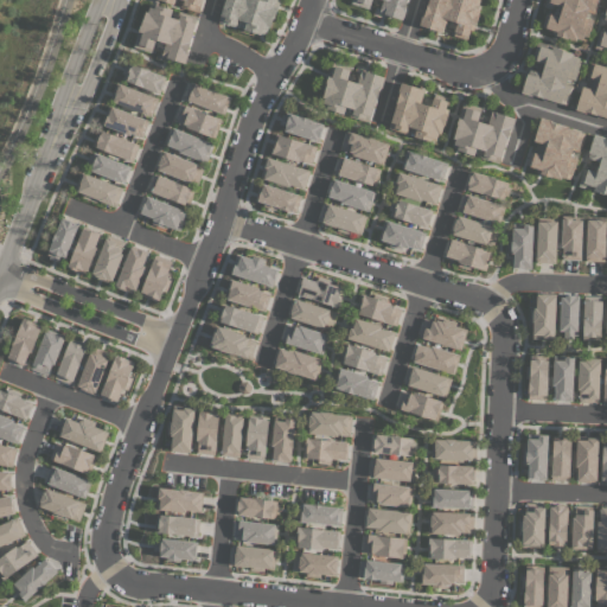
[(202,0),(198,12),(180,6),(181,0),(174,0),(173,4),(160,0),(202,0)]
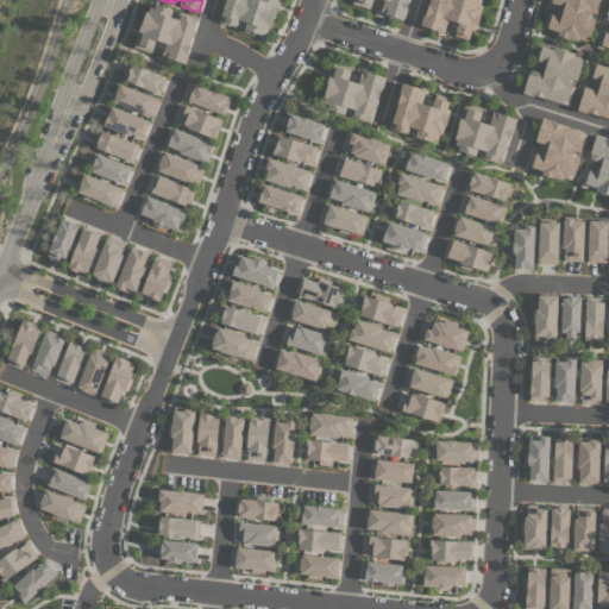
[(280,0),(275,18),(274,18),(271,27),(269,26),(267,33),(262,32),(261,35),(244,29),(246,22),(240,19),(238,27),(219,22),(225,0),(280,0)]
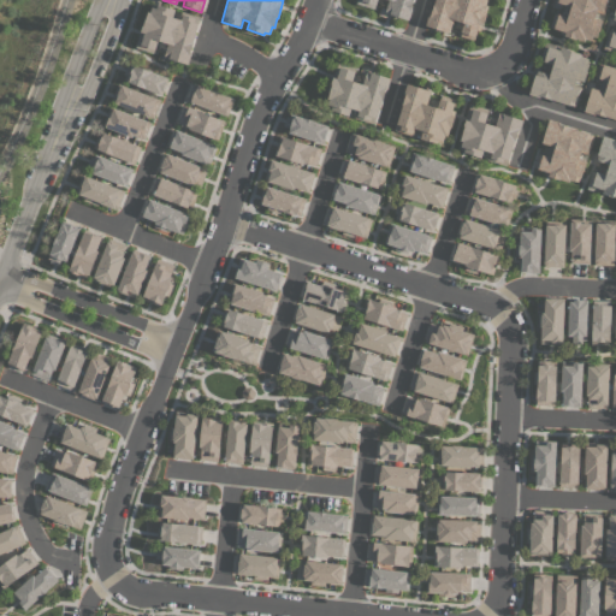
[(356,3),(356,0),(412,0),(410,7),(412,9),(409,19),(385,12),(388,0),(375,0),(374,9),(356,3)]
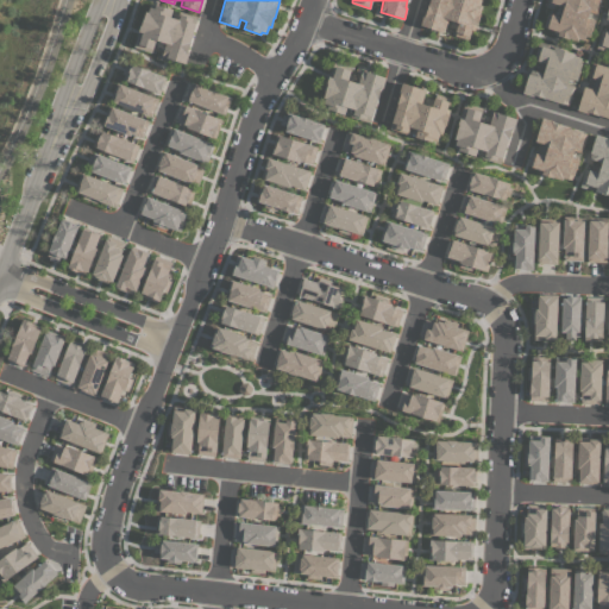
[(481,0),(481,4),(483,5),(479,13),(481,14),(477,25),(476,25),(475,30),(471,29),(468,39),(454,35),(458,22),(447,18),(444,31),(420,24),(424,13),(426,14),(429,0),(481,0)]
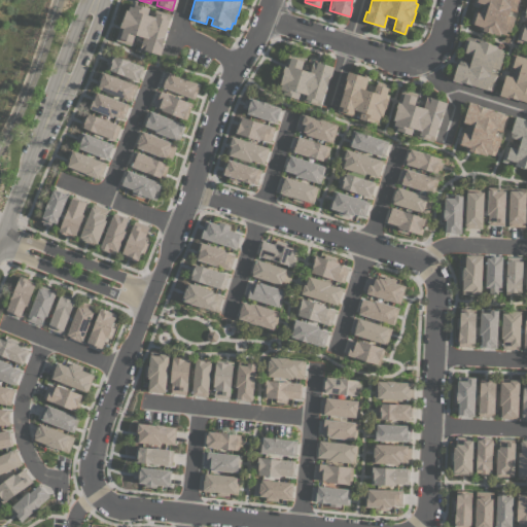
[(473,10),(485,14),(488,5),(477,1),(477,0),(520,0),(517,11),(511,9),(508,15),(515,18),(510,31),(507,31),(506,35),(500,33),(500,35),(492,33),(479,29),(480,26),(470,23),(473,10)]
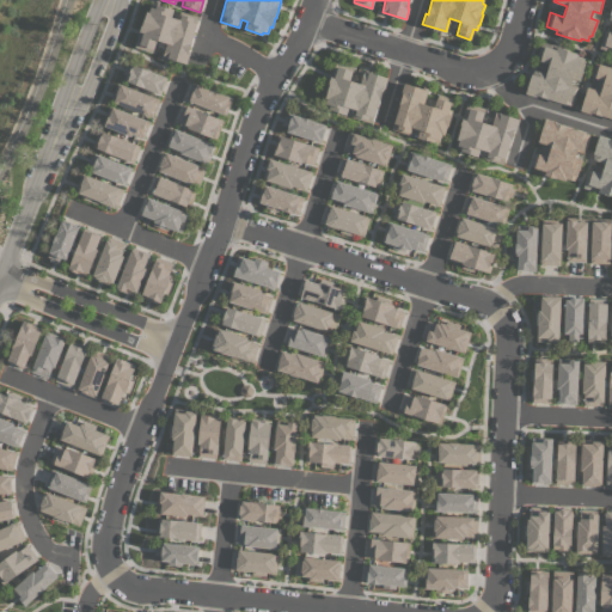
[(611,51),(599,48),(605,30),(611,31),(611,20),(607,19),(611,0),(611,51)]
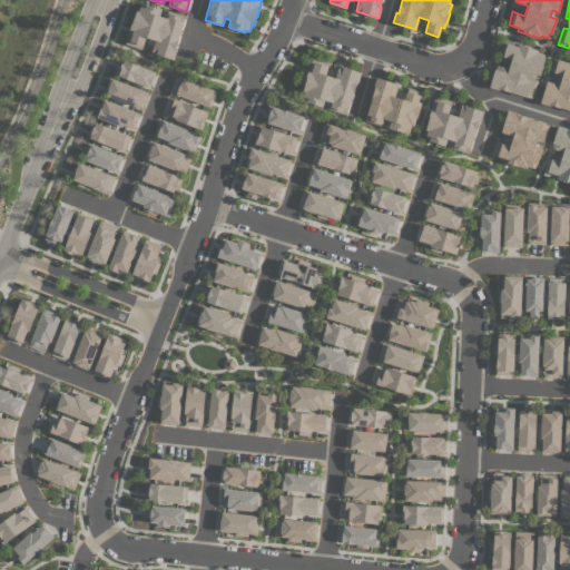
[(125,43),(133,19),(134,19),(137,10),(139,11),(141,3),(146,5),(146,3),(161,8),(159,15),(166,17),(167,10),(185,16),(178,39),(176,48),(177,49),(174,59),(151,52),(155,39),(146,37),(141,49),(125,43)]
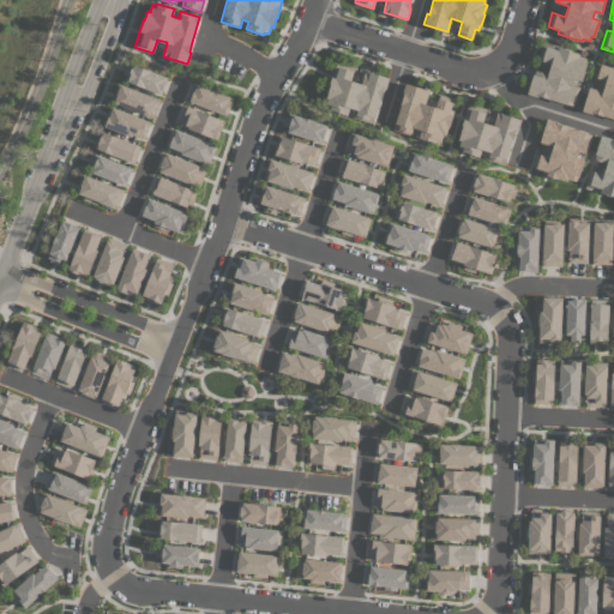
[(543,41),(571,49),(570,50),(579,53),(579,55),(584,58),(583,62),(587,64),(582,80),(575,79),(572,84),(579,86),(573,106),(539,95),(537,97),(528,94),(535,70),(548,74),(552,62),(537,59),(543,41)]
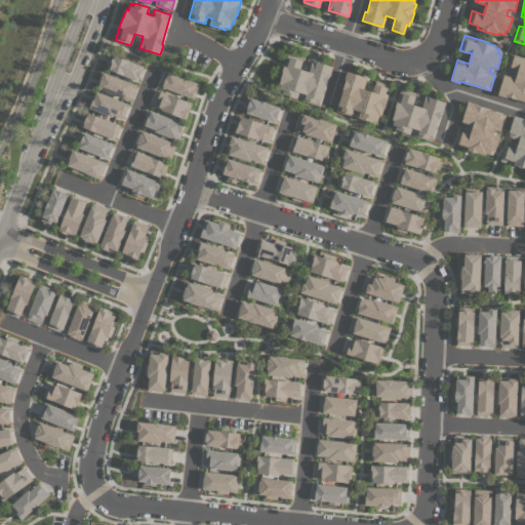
[(303,56),(299,68),(309,71),(312,59),(332,67),(329,76),(328,75),(319,106),(301,101),(304,93),(299,91),(297,98),(282,93),(282,91),(278,90),(280,84),(279,84),(281,76),(283,68),(282,68),(284,62),(285,62),(288,52),(303,56)]
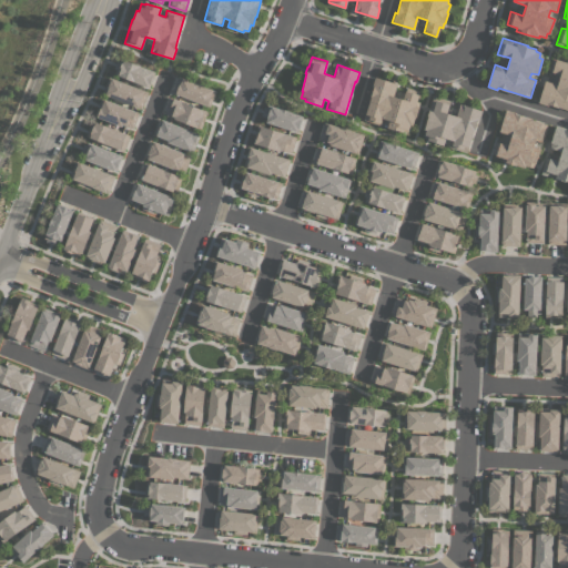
[(149,87),(114,73),(117,69),(113,68),(117,60),(120,61),(121,58),(155,72),(149,87)]
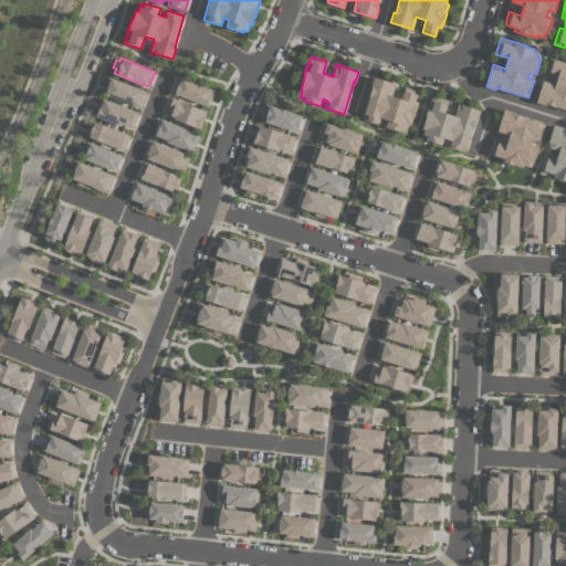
[(565,109),(546,104),(546,105),(536,102),(543,80),(556,84),(558,74),(546,70),(549,58),(561,61),(562,58),(565,59),(565,109)]
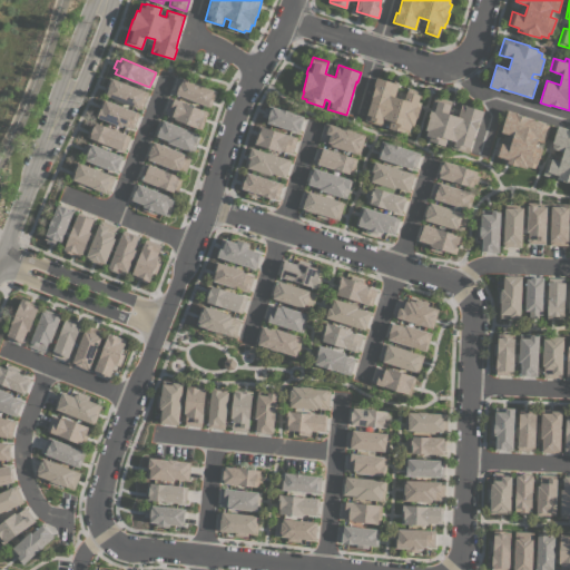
[(210,107),(173,91),(179,76),(216,91),(210,107)]
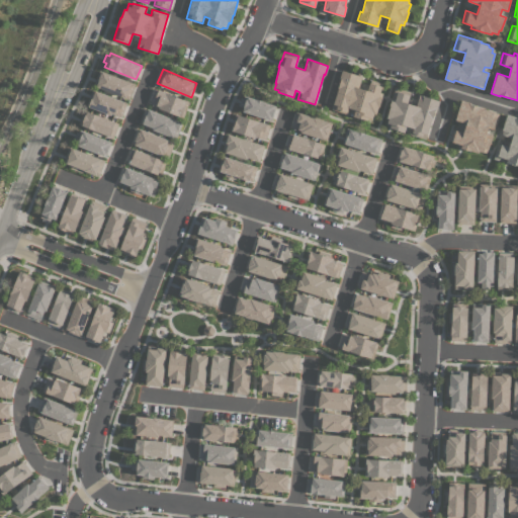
[(128,99),(93,85),(99,70),(135,84),(128,99)]
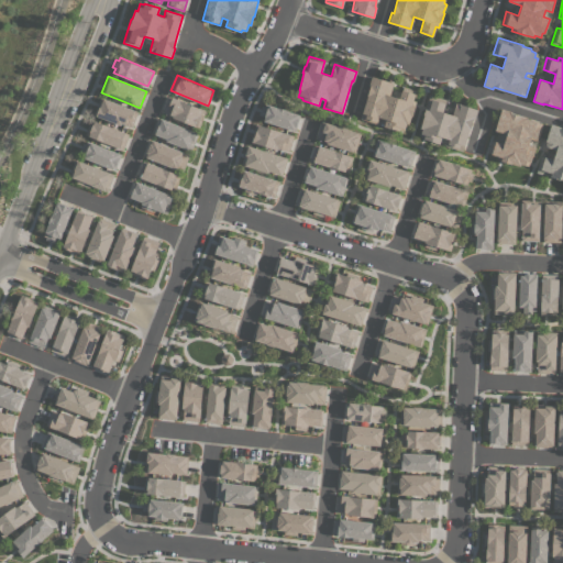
[(393,83),(389,95),(400,98),(404,86),(416,90),(412,100),(416,101),(415,105),(416,106),(412,116),(411,116),(408,124),(406,123),(404,131),(399,129),(399,131),(384,127),(386,119),(379,117),(378,123),(361,118),(371,84),(370,84),(372,76),(393,83)]
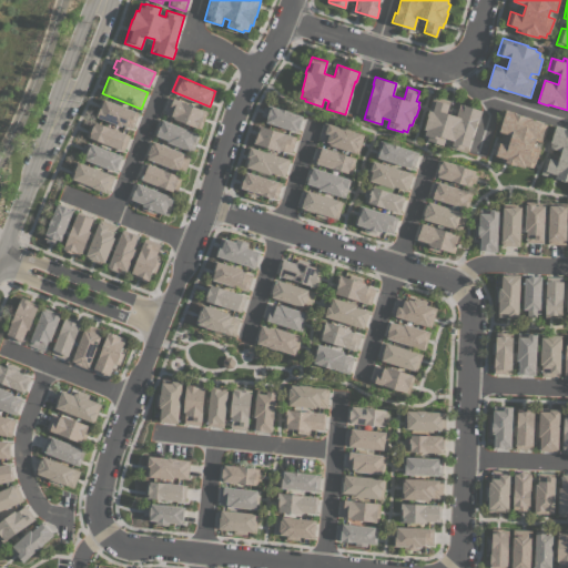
[(450,101),(446,112),(456,115),(460,103),(482,110),(478,121),(477,120),(467,152),(449,146),(452,140),(445,138),(443,144),(427,140),(428,139),(424,137),(426,130),(424,129),(427,120),(425,120),(433,95),(450,101)]
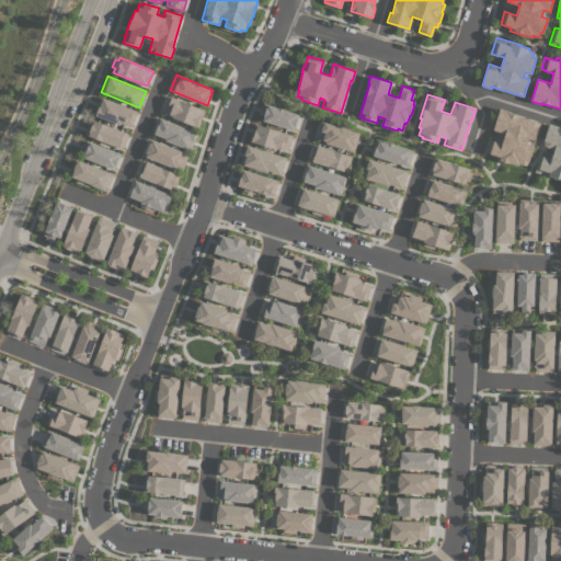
[(198,126),(171,116),(172,114),(162,111),(167,95),(205,110),(198,126)]
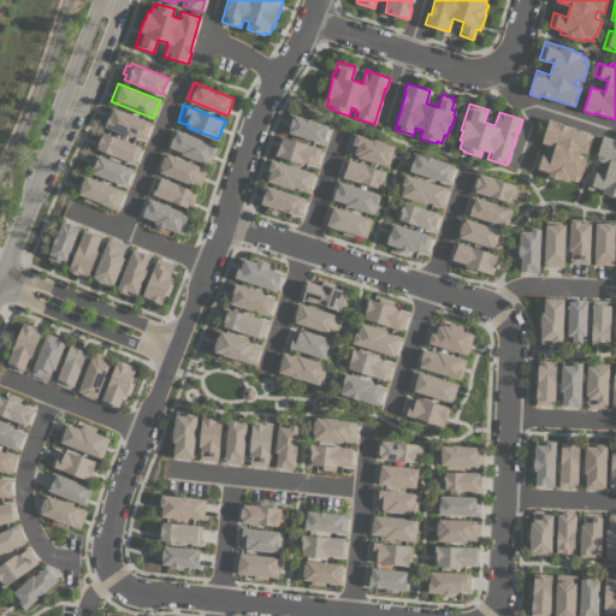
[(144,138),(132,135),(131,137),(102,125),(111,106),(150,122),(144,138)]
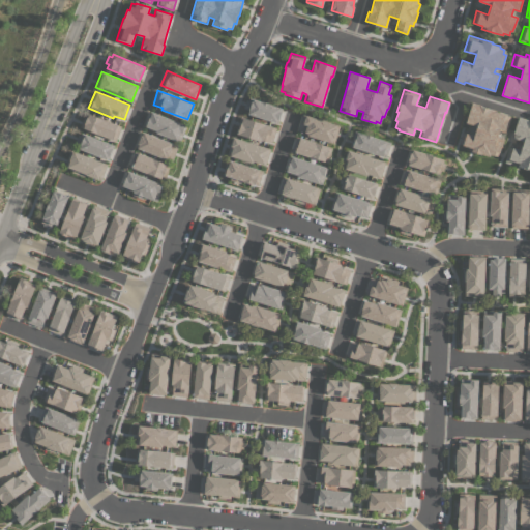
[(277,123),(247,114),(249,110),(243,108),(245,99),(248,100),(249,97),(283,108),(277,123)]
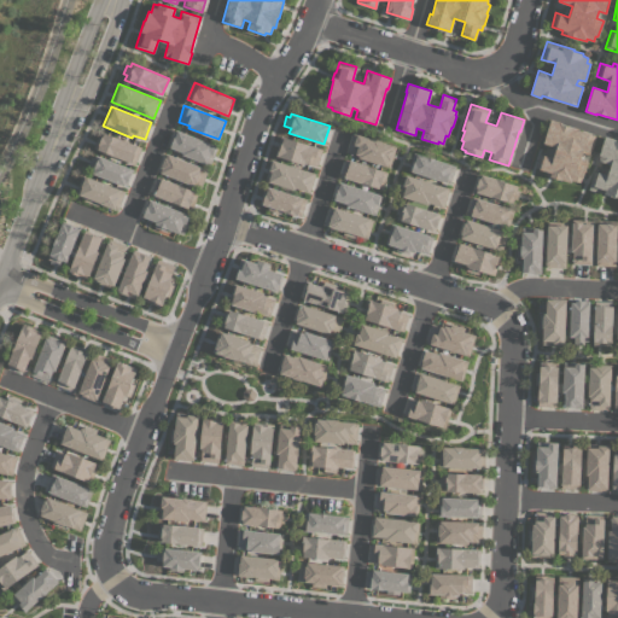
[(540,153),(553,158),(557,147),(542,143),(551,118),(564,123),(564,124),(595,135),(589,155),(583,152),(581,158),(588,161),(582,179),(581,178),(579,182),(571,180),(570,182),(561,179),(561,180),(546,175),(547,170),(535,167),(540,153)]
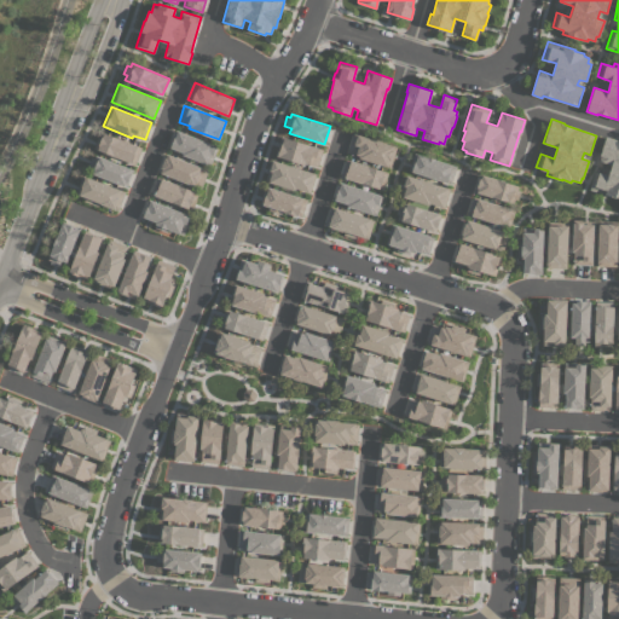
[(210,166),(181,155),(183,152),(169,148),(177,129),(218,146),(210,166)]
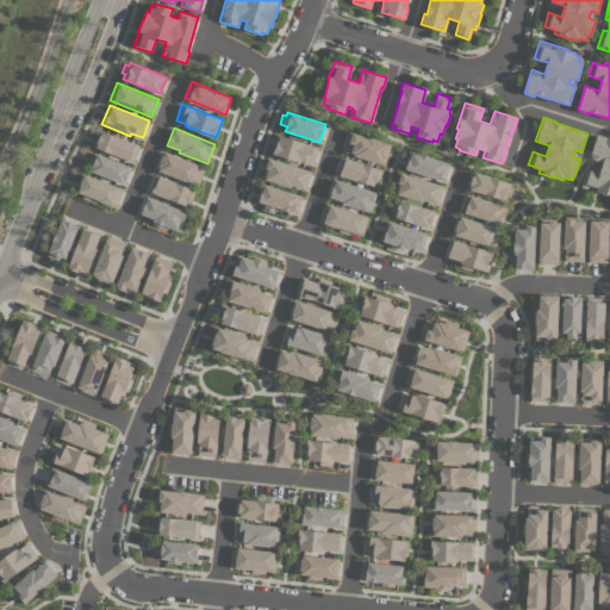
[(134,162),(92,145),(99,129),(139,145),(134,162)]
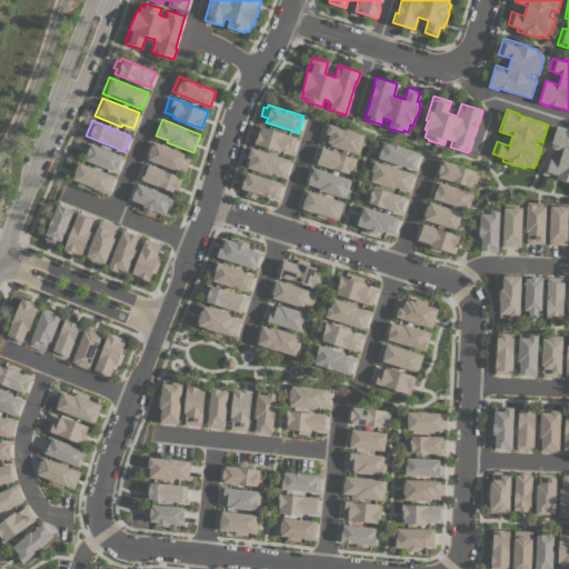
[(325,122),(365,135),(358,153),(330,145),(330,142),(320,139),(325,122)]
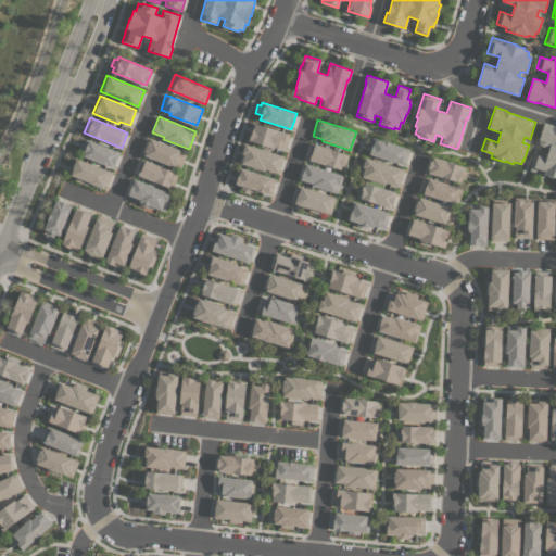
[(285,149),(274,146),(274,148),(248,139),(253,122),(290,134),(285,149)]
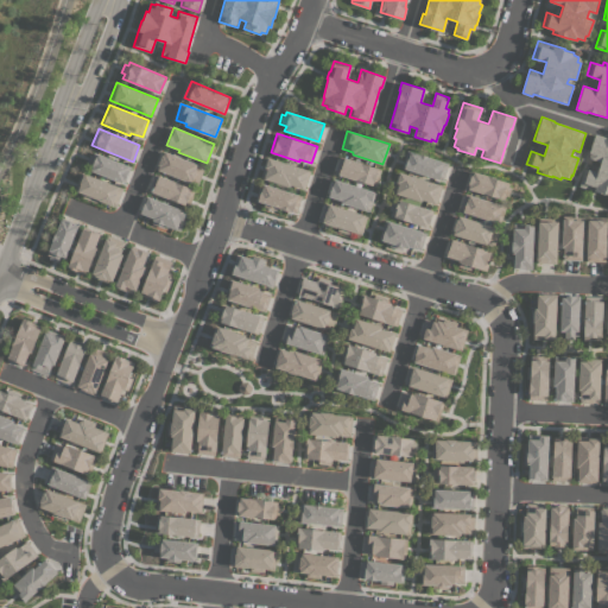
[(584,168),(597,172),(601,162),(588,157),(595,134),(606,137),(605,139),(607,139),(607,192),(606,192),(606,194),(578,185),(584,168)]
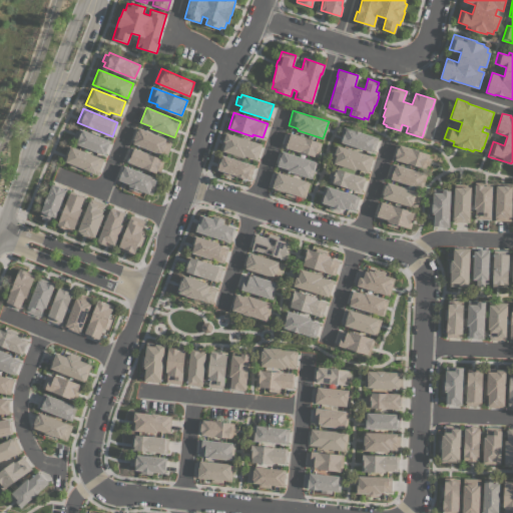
[(344,126),(378,137),(374,152),(339,141),(344,126)]
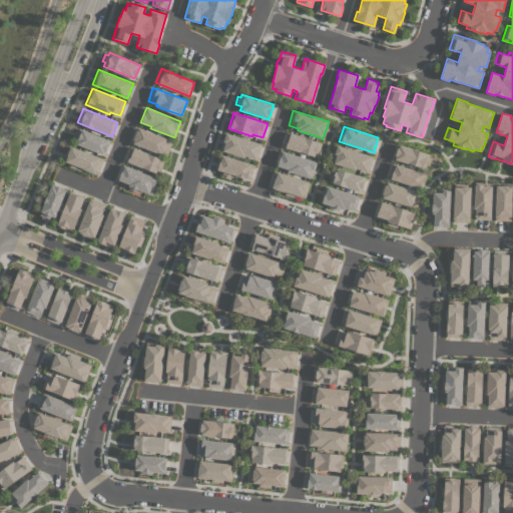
[(166,156),(131,142),(137,127),(172,140),(166,156)]
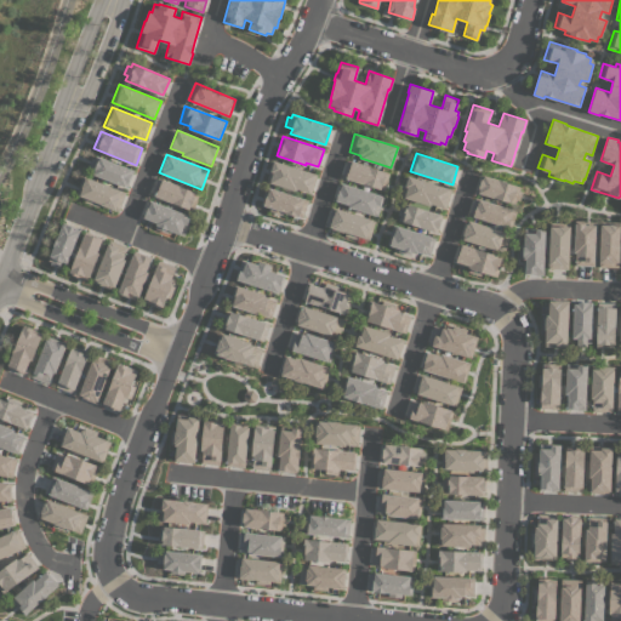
[(126,187),(92,174),(95,170),(87,166),(91,157),(95,158),(96,155),(134,170),(126,187)]
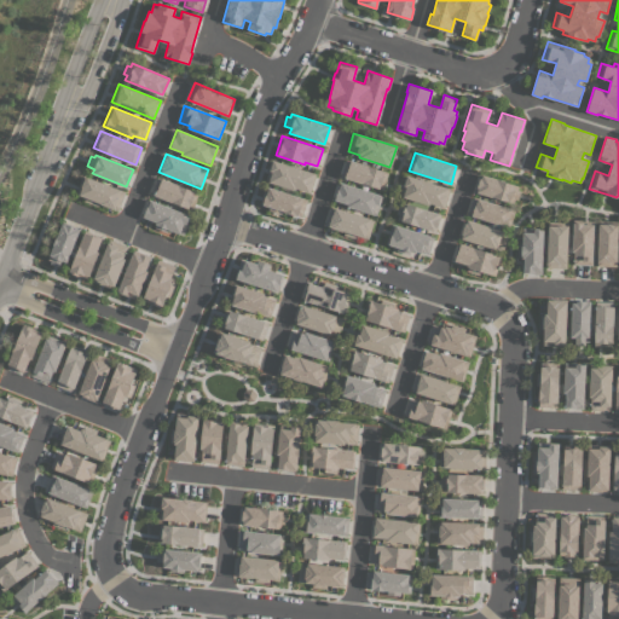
[(346,158),(387,172),(386,178),(386,179),(382,190),(340,177),(346,158)]
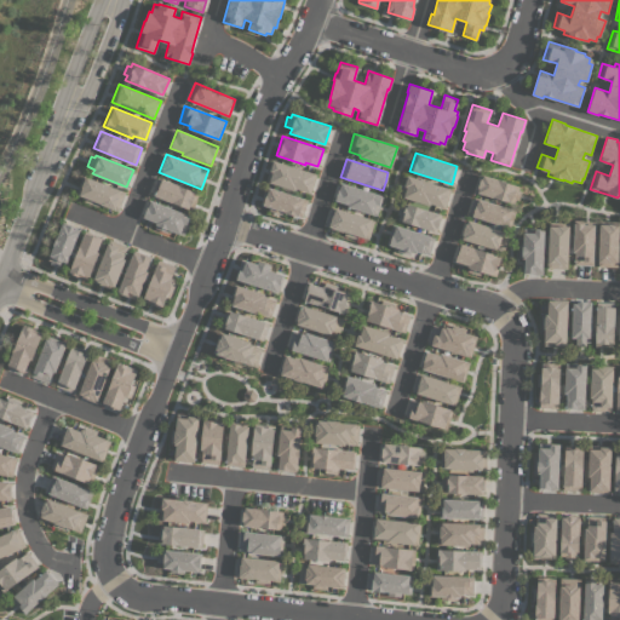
[(273,160),(316,173),(311,193),(296,188),(296,190),(265,181),(273,160)]
